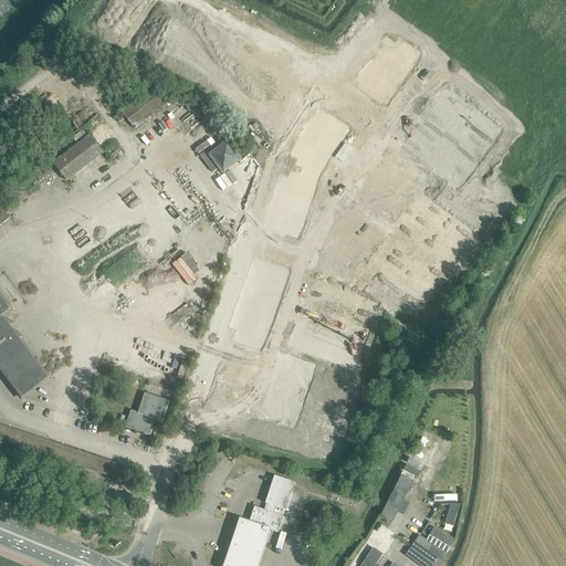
[(389,44),(384,53),(402,65),(409,56),(389,44)]
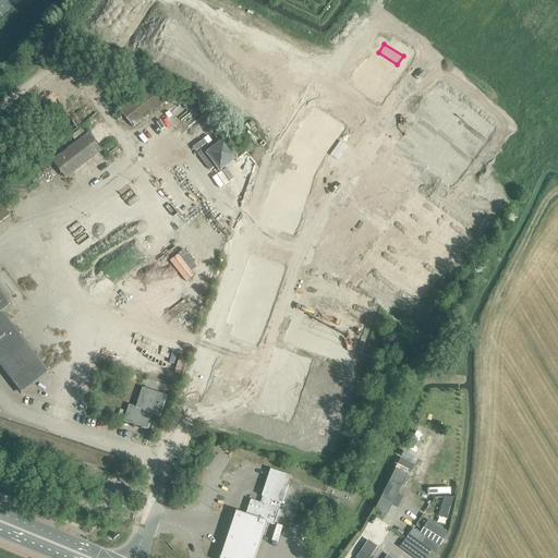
[(378,52),(373,60),(392,73),(397,64),(378,52)]
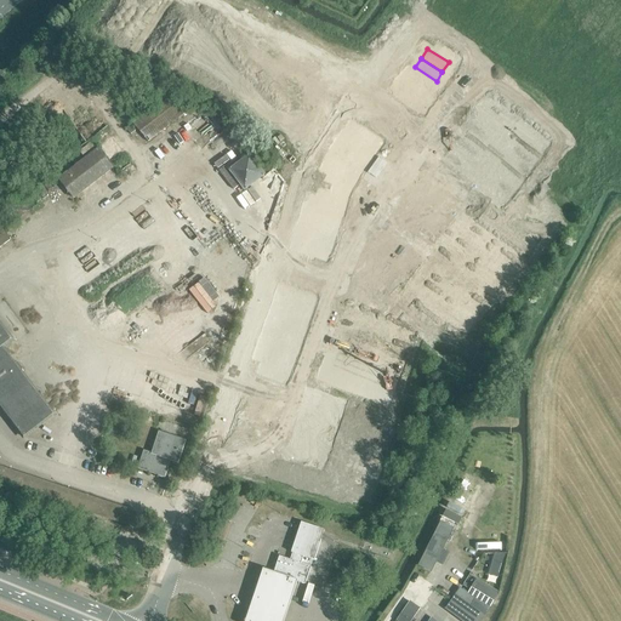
[(415,67),(409,77),(431,90),(437,81),(415,67)]
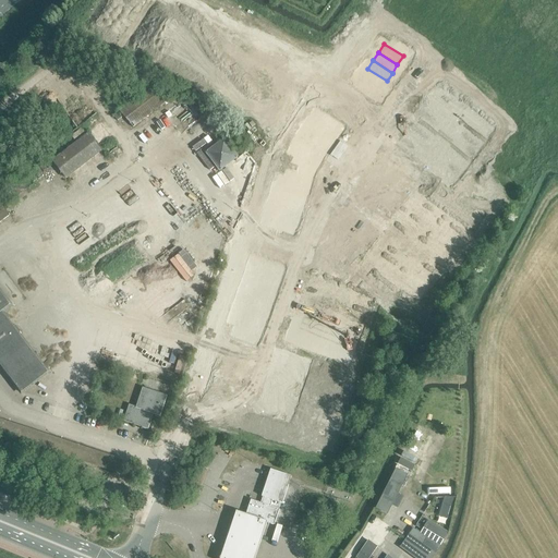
[(367,69),(362,76),(381,89),(387,81),(367,69)]
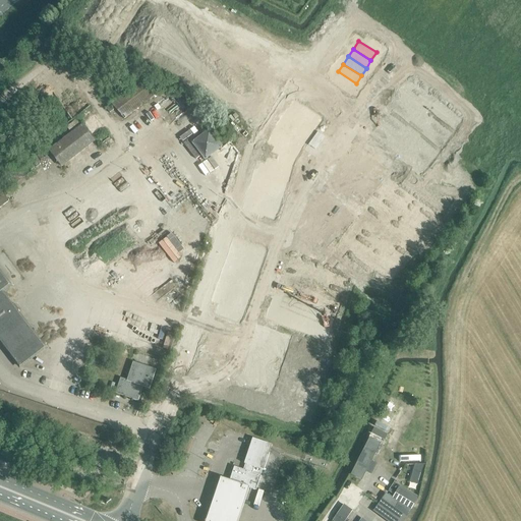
[(338,71),(333,79),(351,92),(356,83),(338,71)]
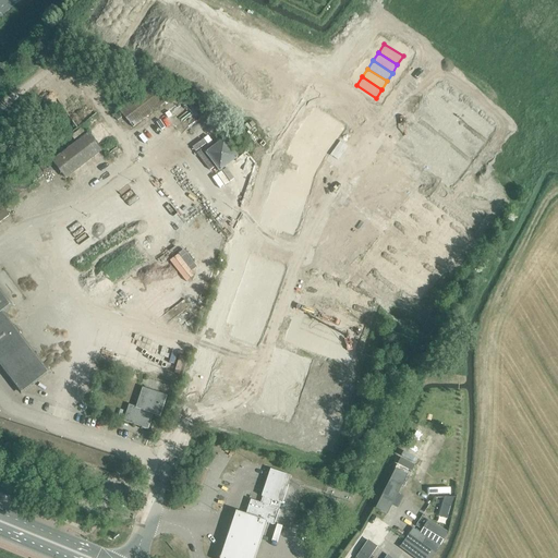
[(132,128),(168,101),(155,83),(119,110),(132,128)]
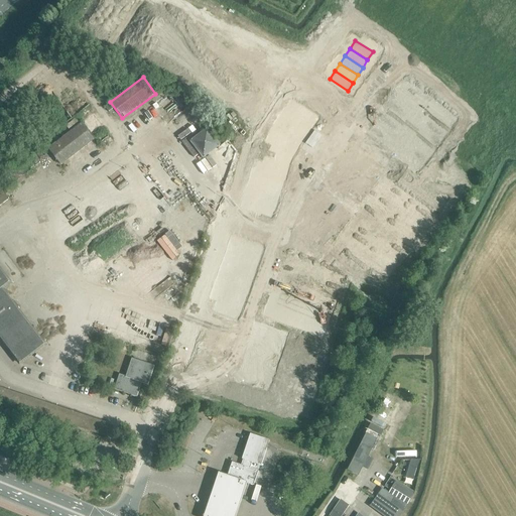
[(374,126),(369,133),(384,145),(385,144),(401,157),(400,157),(416,169),(422,162),(418,159),(445,124),(449,127),(455,119),(438,107),(423,95),(407,83),(401,90),(405,93),(378,128),(374,126)]
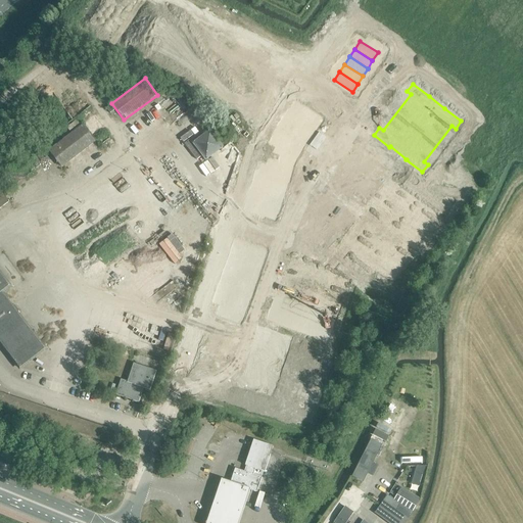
[(297,104),(292,112),(310,124),(316,115),(297,104)]
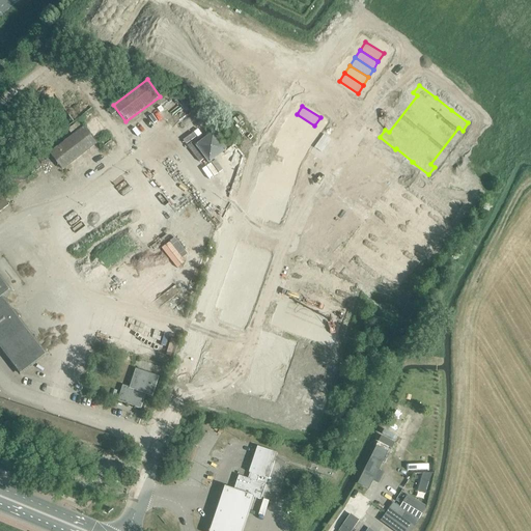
[(297,114),(291,121),(310,134),(314,126),(297,114)]
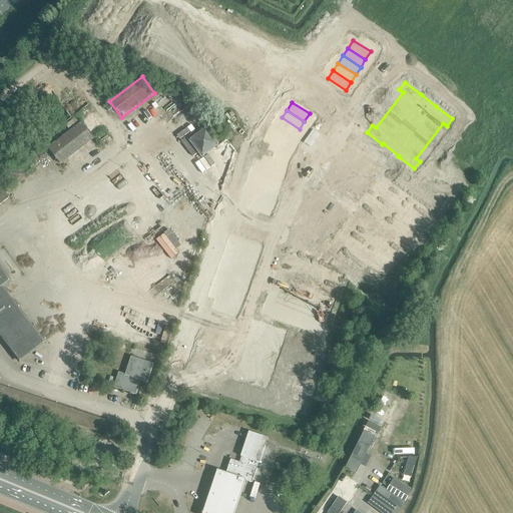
[(69,130),(79,123),(74,117),(65,124),(69,130)]
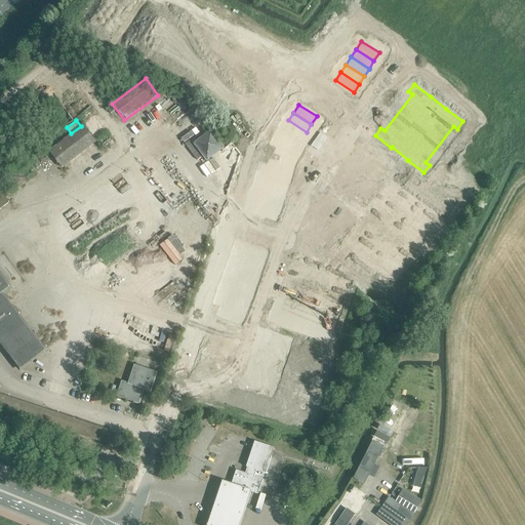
[(288,120),(283,128),(301,139),(307,132),(288,120)]
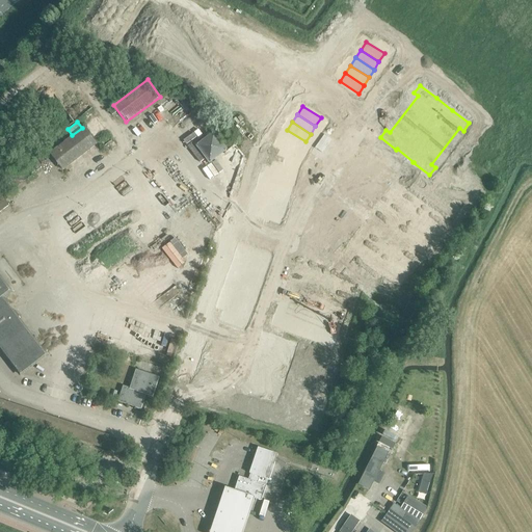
[(63,170),(96,144),(84,128),(51,154),(63,170)]
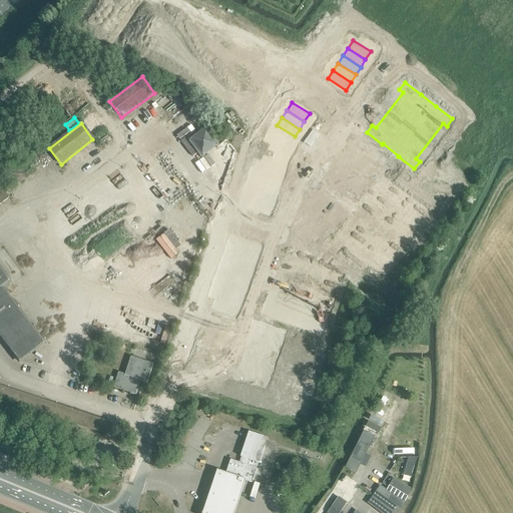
[(277,125),(272,132),(290,144),(295,136),(277,125)]
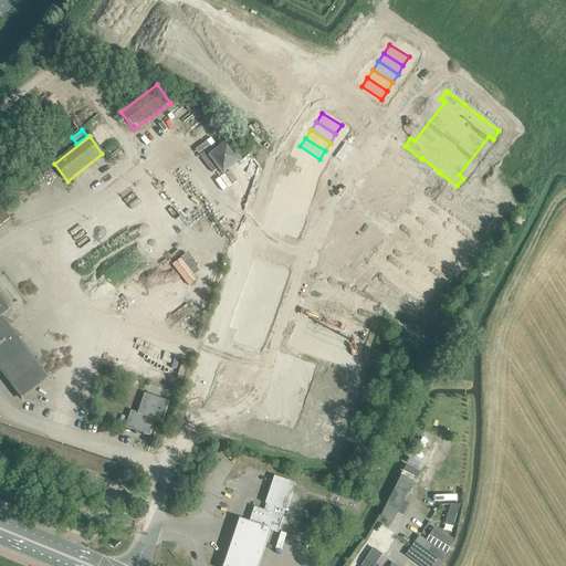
[(222,173),(240,159),(227,143),(210,156),(222,173)]
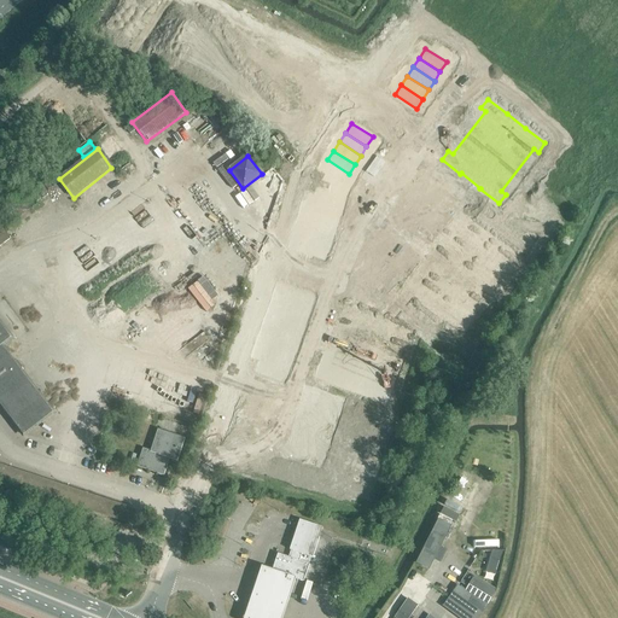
[(327,159),(321,169),(343,182),(349,174),(327,159)]
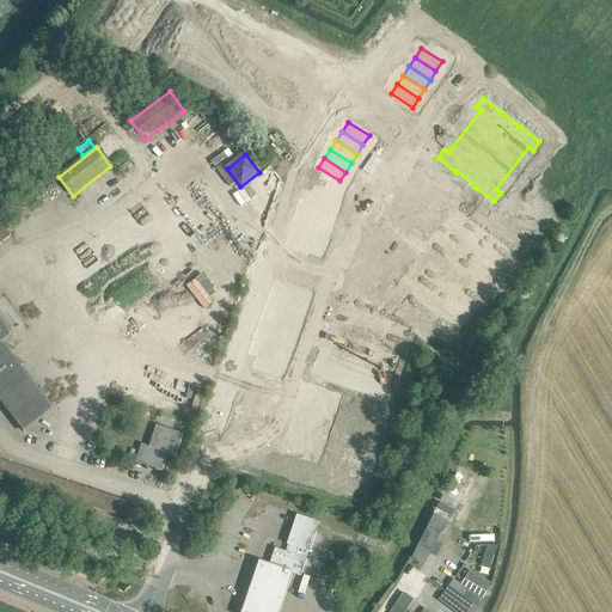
[(306,194),(304,204),(326,212),(330,201),(306,194)]
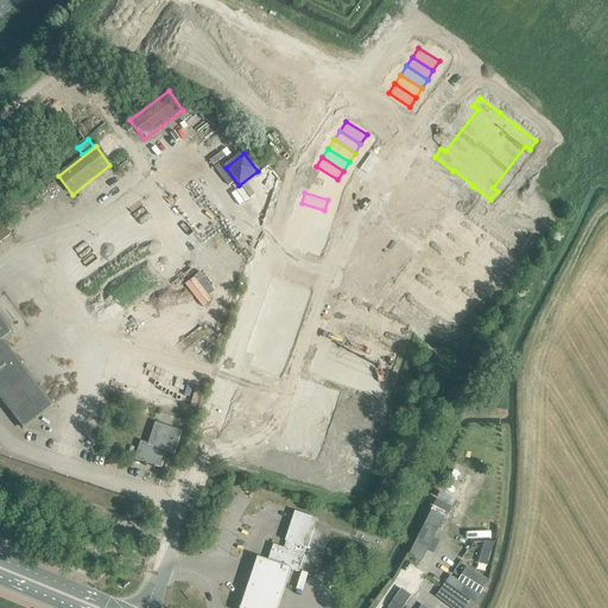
[(302,203),(298,213),(321,221),(324,210),(302,203)]
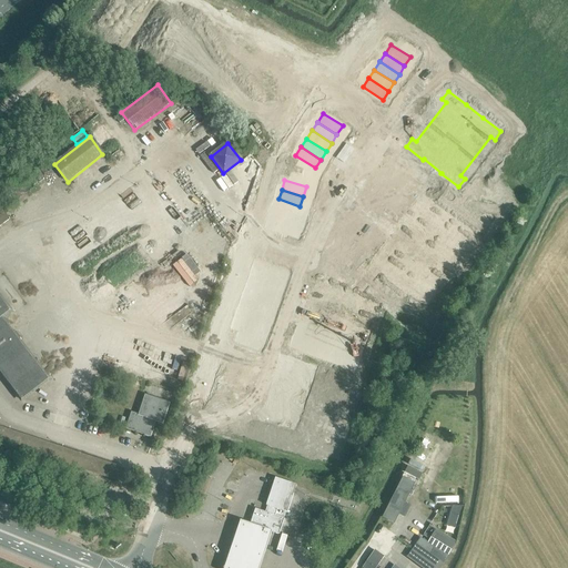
[(377,256),(372,264),(407,291),(425,304),(430,296),(427,293),(467,241),(470,244),(477,236),(459,223),(458,223),(440,210),(442,210),(424,195),(417,204),(422,206),(382,259),(377,256)]
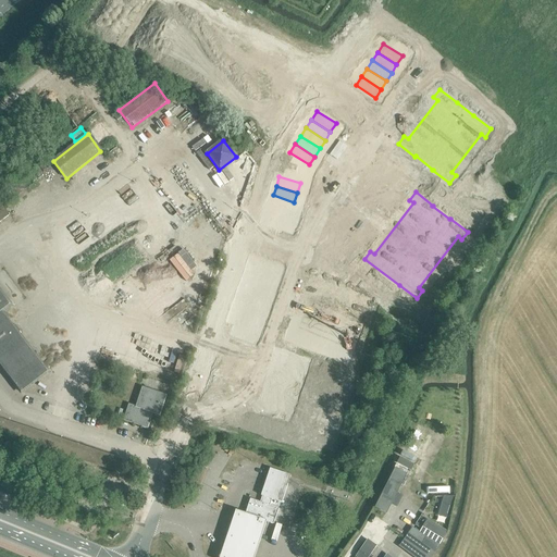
[(273,195),(270,205),(292,211),(294,202),(273,195)]
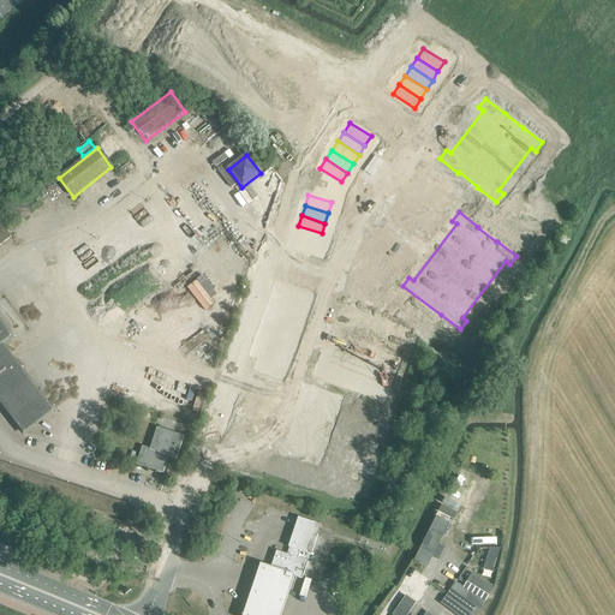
[(0,245),(10,238),(0,224),(0,478),(6,481),(6,479),(25,485),(24,487),(45,494),(45,493),(63,499),(63,500),(127,521),(132,506),(0,461),(0,245)]
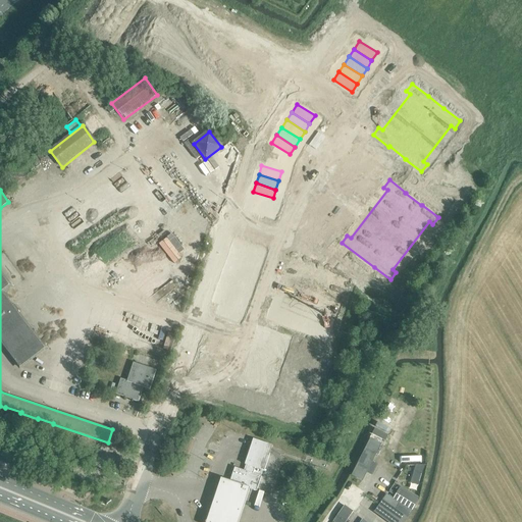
[(253,192),(250,200),(270,207),(273,198),(253,192)]
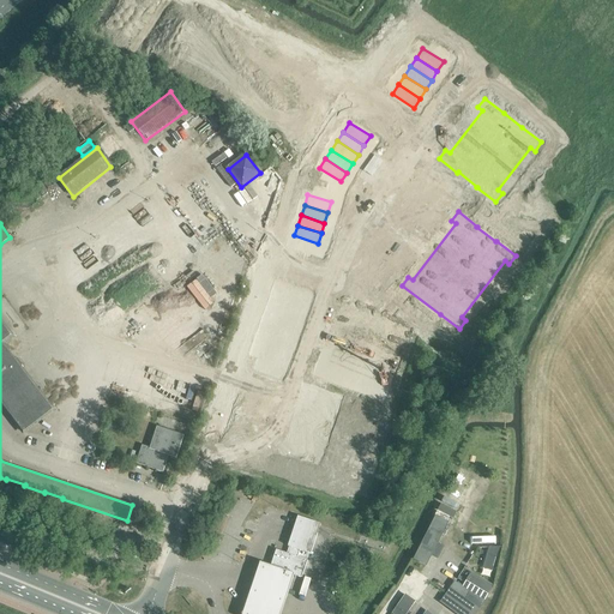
[(294,235),(290,246),(314,254),(318,244),(294,235)]
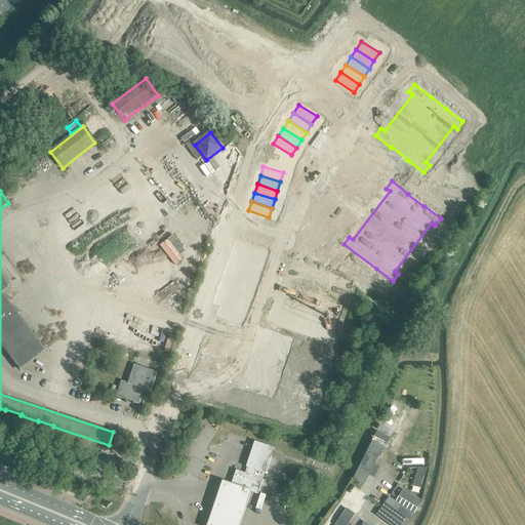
[(238,242),(235,251),(255,257),(258,249),(238,242)]
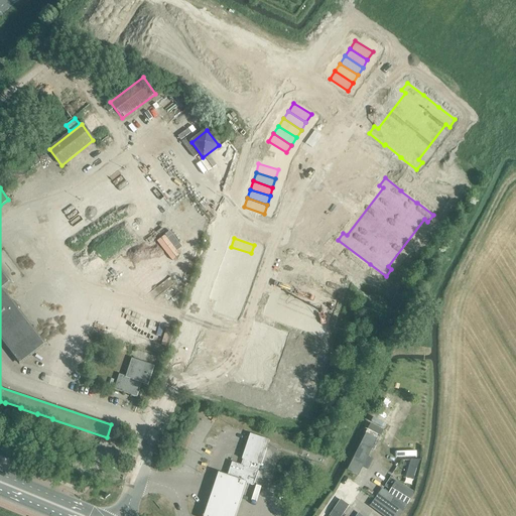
[(231,247),(228,256),(248,262),(251,253),(231,247)]
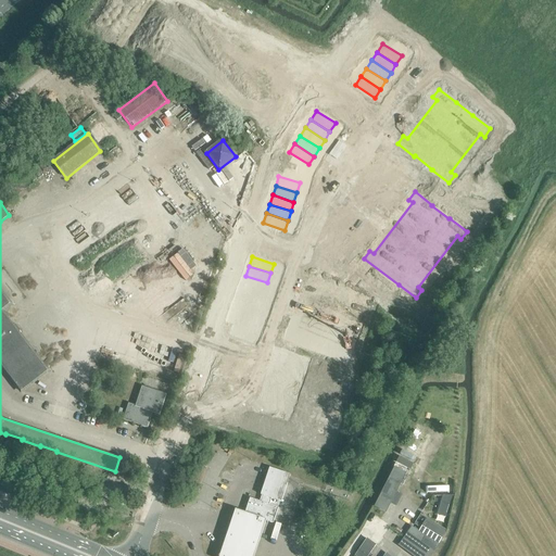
[(289,329),(286,339),(306,346),(306,345),(327,353),(326,354),(346,362),(350,353),(345,351),(363,305),(367,307),(370,298),(351,290),(330,282),(310,275),(306,283),(311,286),(293,331),(289,329)]
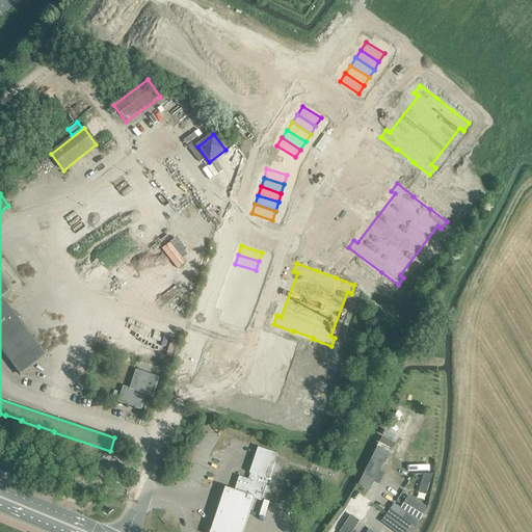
[(235,264),(233,272),(253,280),(256,270),(235,264)]
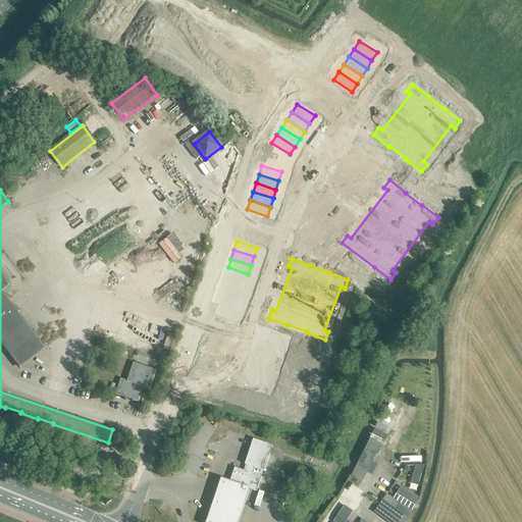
[(228,267),(225,276),(246,282),(248,274),(228,267)]
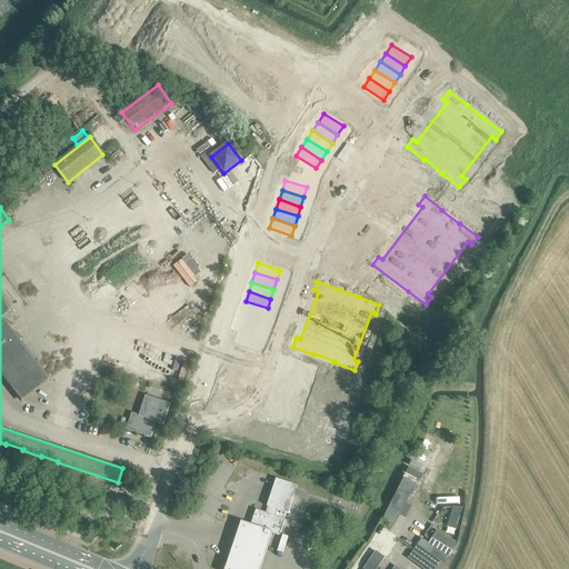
[(13,333),(1,318),(10,311),(0,298),(0,372),(21,401),(49,380),(18,340),(20,338),(16,331),(13,333)]
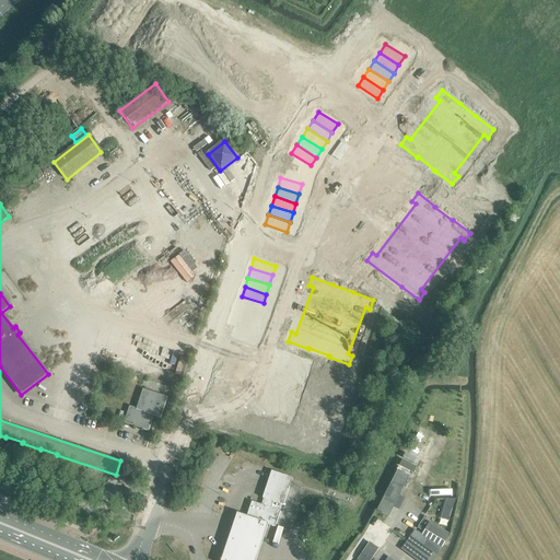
[(242,296),(238,305),(260,313),(264,303),(242,296)]
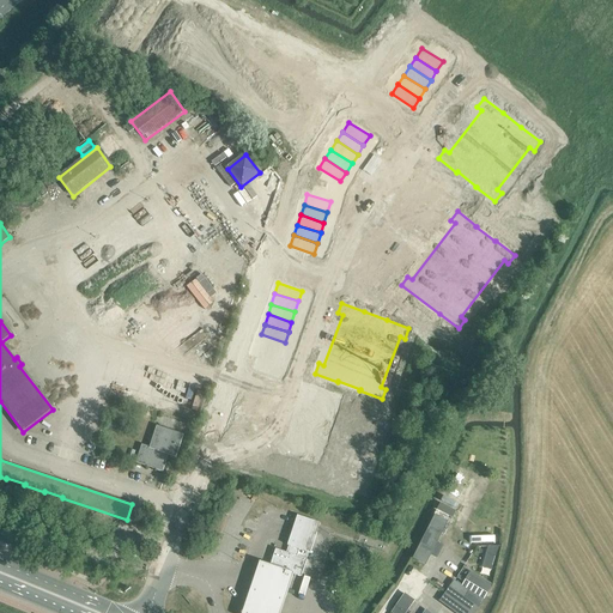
[(261,334),(258,345),(281,352),(285,343),(261,334)]
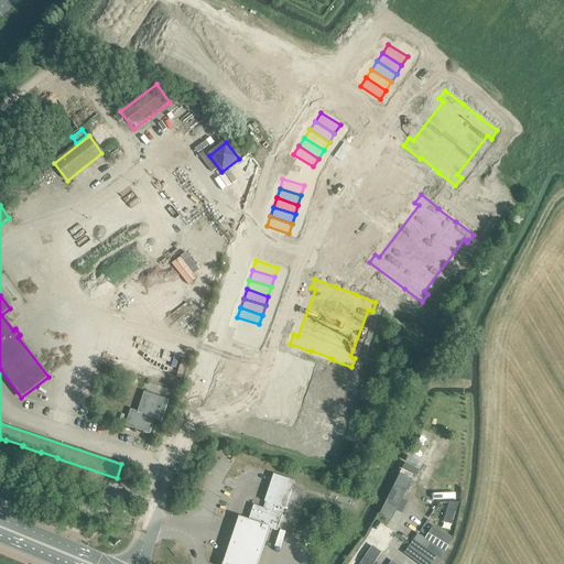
[(237,317),(234,327),(256,334),(259,324),(237,317)]
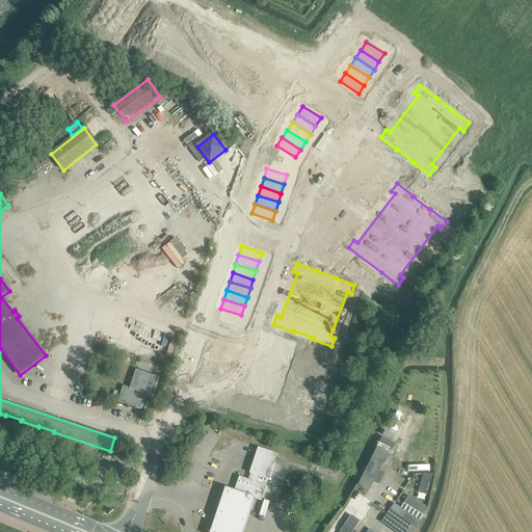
[(152,397),(158,378),(136,370),(130,389),(123,387),(117,402),(140,409),(145,395),(152,397)]
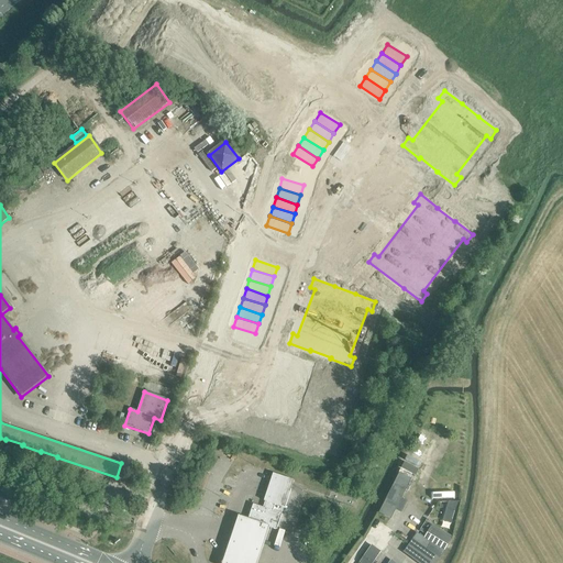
[(273,474),(269,485),(264,501),(265,501),(263,508),(253,505),(247,520),(276,530),(282,515),(280,514),(283,508),(285,508),(294,481),(273,474)]
